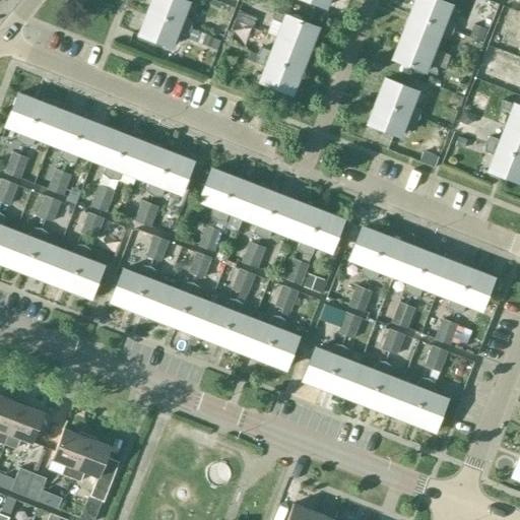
[(183,0),(151,0),(147,12),(191,28),(191,20),(182,16),(187,1),(183,0)]
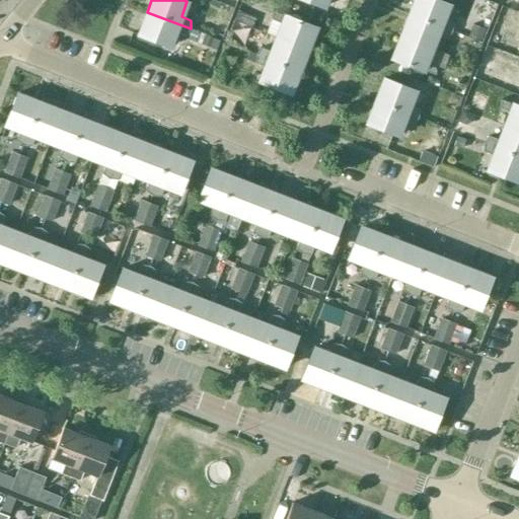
[(415,0),(410,14),(452,31),(453,23),(443,19),(449,4),(437,0),(415,0)]
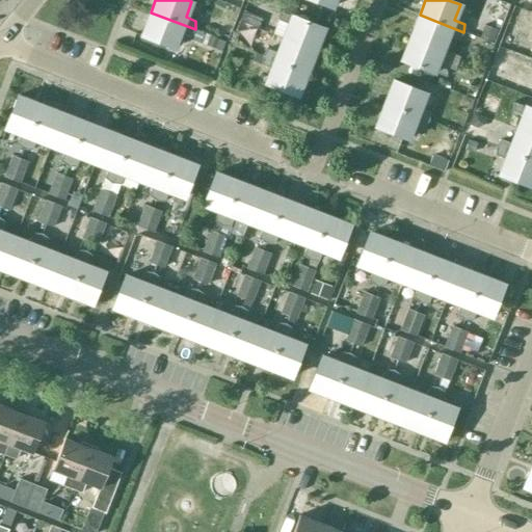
[(282,37),(313,50),(322,27),(290,15),(290,16),(277,10),(276,19),(287,23),(282,37)]
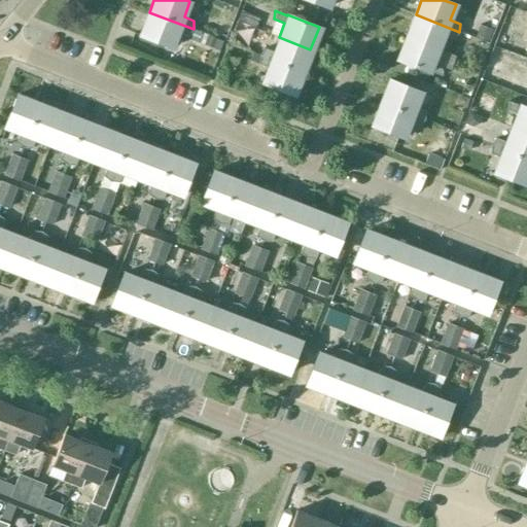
[(194,29),(149,12),(140,35),(172,47),(178,32),(188,36),(194,29)]
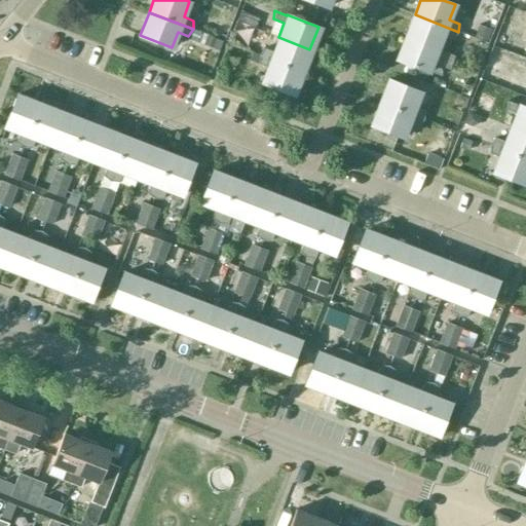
[(458,32),(415,14),(406,37),(438,49),(443,35),(453,39),(458,32)]
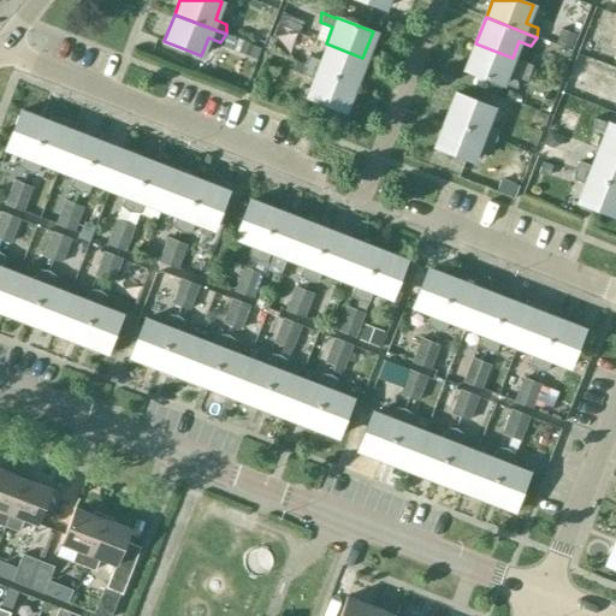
[(581,23),(566,17),(557,40),(574,46),(581,23)]
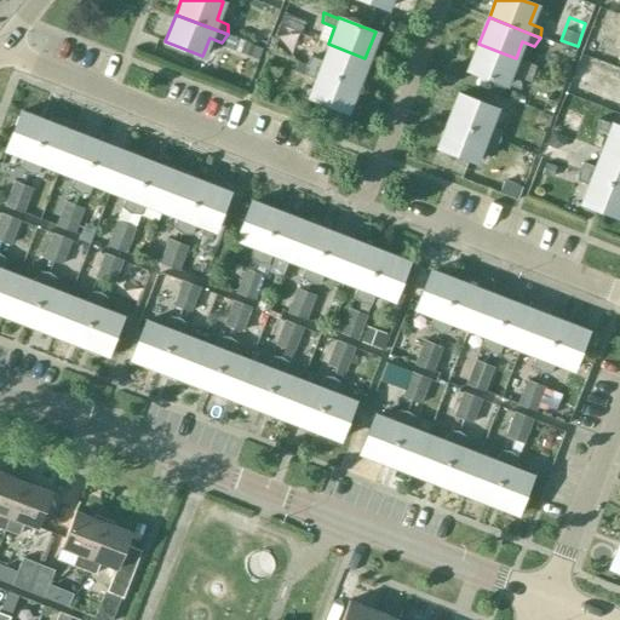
[(355,85),(365,58),(328,44),(322,61),(310,56),(304,64),(355,85)]
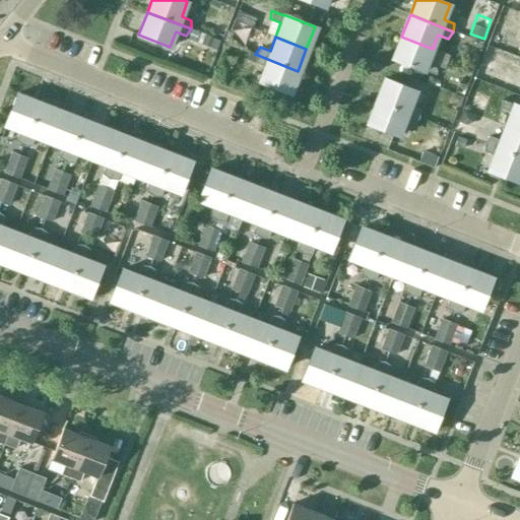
[(427,63),(433,49),(401,37),(392,59),(424,71),(424,70),(436,75),(437,67),(427,63)]
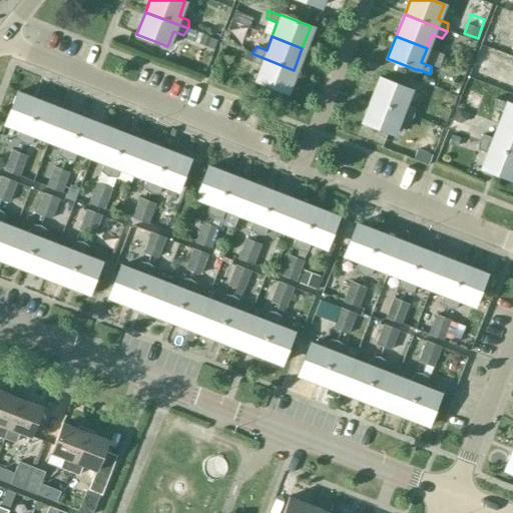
[(285,92),(294,70),(251,53),(250,61),(261,65),(254,80),(285,92)]
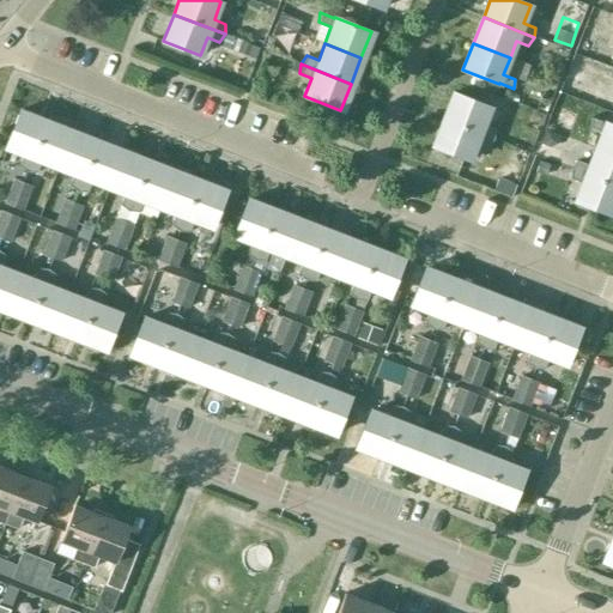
[(583,70),(570,65),(565,78),(577,83),(583,70)]
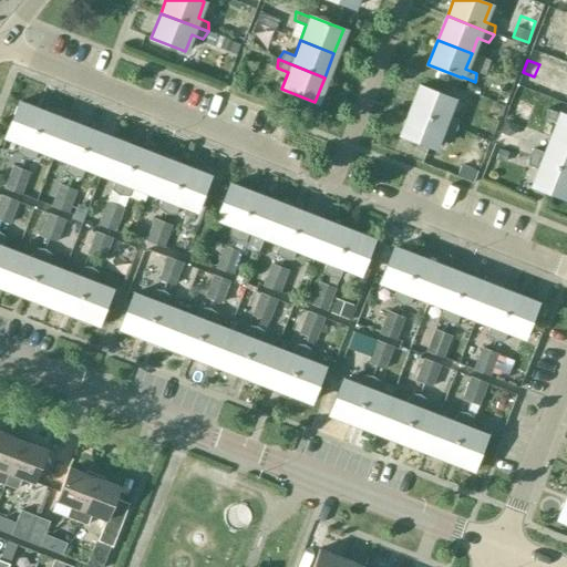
[(410,110),(457,129),(459,119),(447,114),(454,99),(420,85),(410,110)]
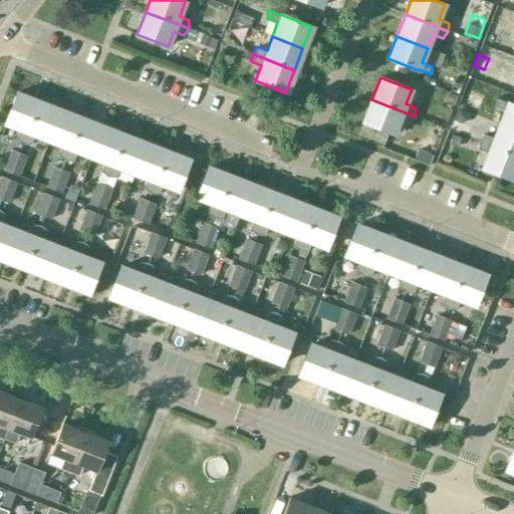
[(22,144),(38,100),(16,92),(4,124),(19,131),(16,139),(22,144)]
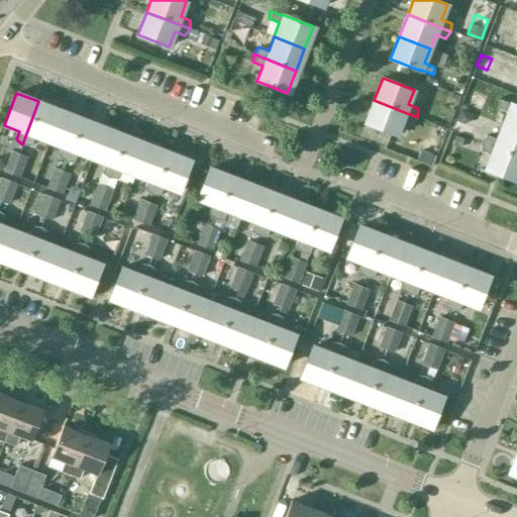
[(501,125),(516,131),(516,105),(510,102),(509,103),(497,98),(497,107),(506,111),(501,125)]
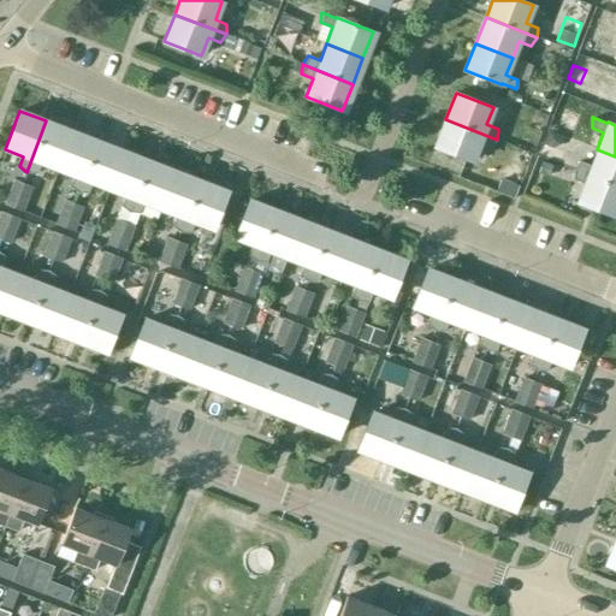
[(491,147),(497,140),(445,119),(436,147),(472,160),(479,142),(491,147)]
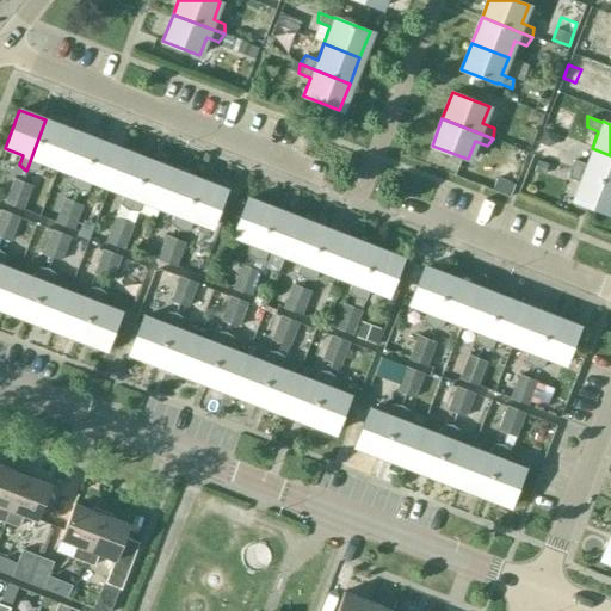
[(56,168),(72,130),(45,119),(26,171),(36,172),(41,162),(56,168)]
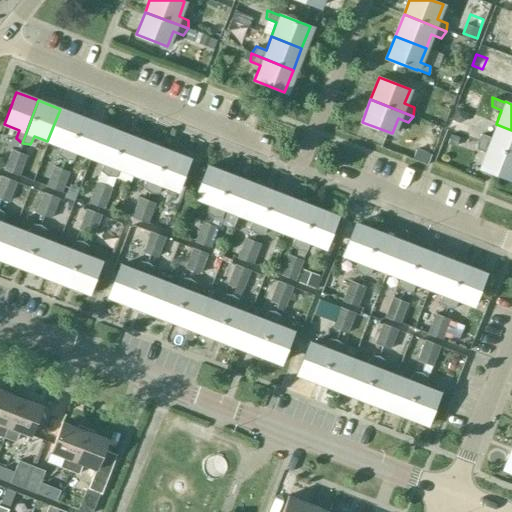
[(65,160),(82,117),(60,109),(47,141),(61,147),(58,155),(65,160)]
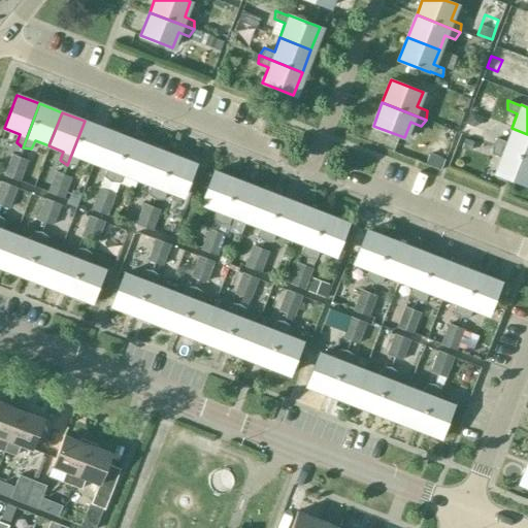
[(93,163),(106,129),(85,121),(67,165),(75,165),(78,157),(93,163)]
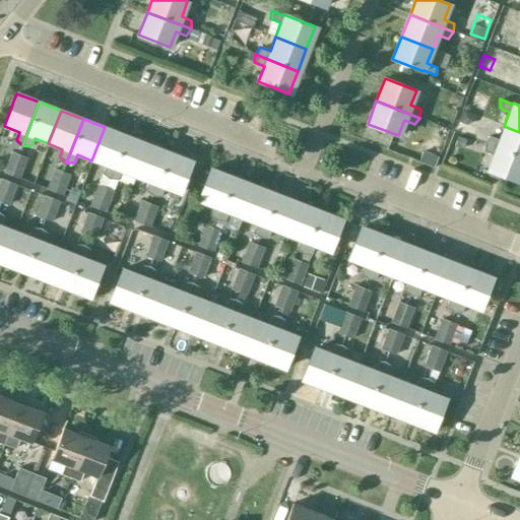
[(447,130),(435,125),(427,144),(439,149),(447,130)]
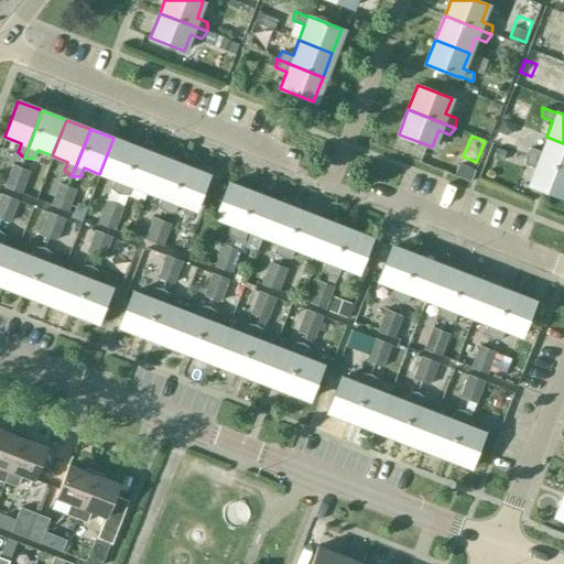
[(563,170),(563,143),(546,137),(541,151),(530,147),(524,154),(524,155),(563,170)]
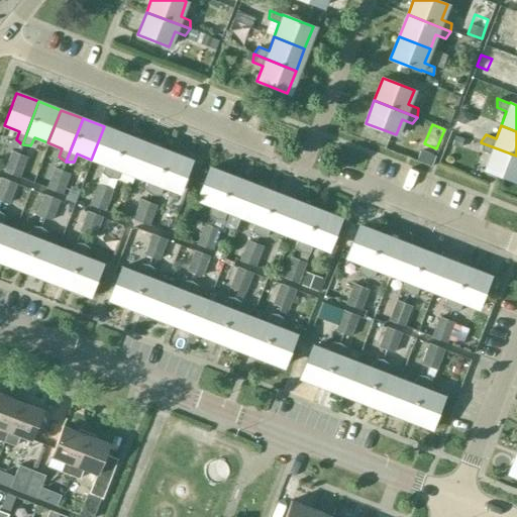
[(109,178),(126,135),(104,126),(91,160),(104,165),(102,173),(108,178),(109,178)]
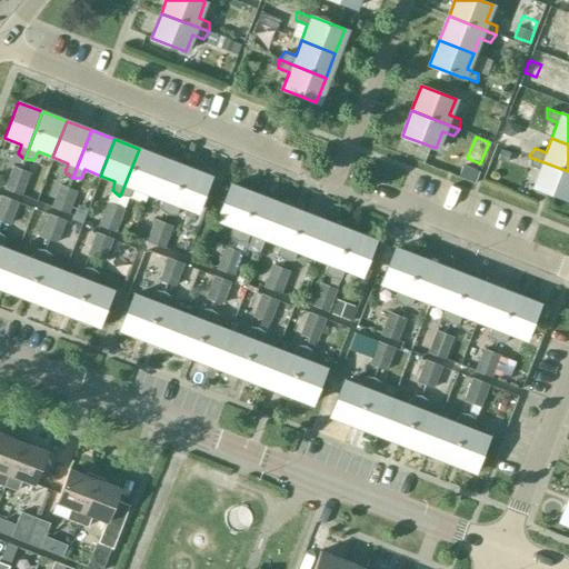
[(148,195),(162,158),(139,149),(120,196),(128,197),(143,203),(148,195)]
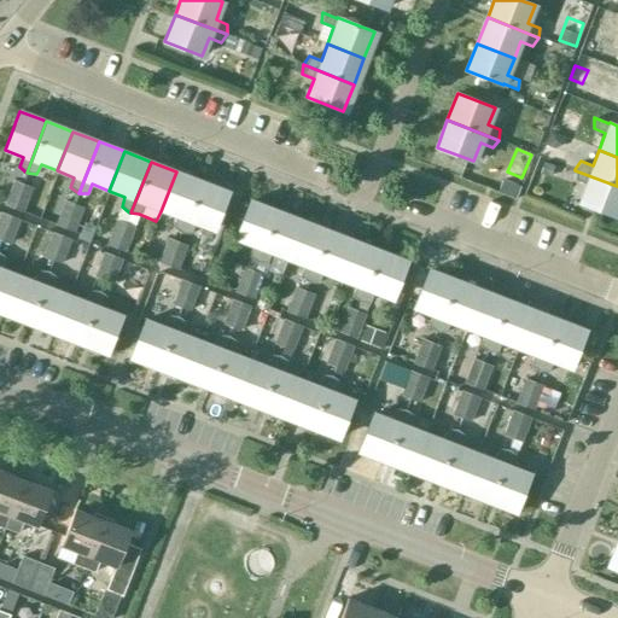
[(614,216),(617,208),(617,186),(575,170),(573,179),(586,184),(578,202),(614,216)]
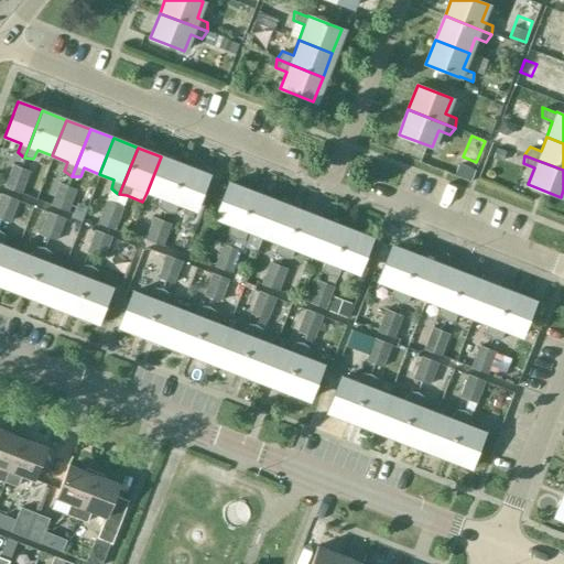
[(166,213),(185,165),(161,156),(147,193),(161,198),(158,207),(164,213),(166,213)]
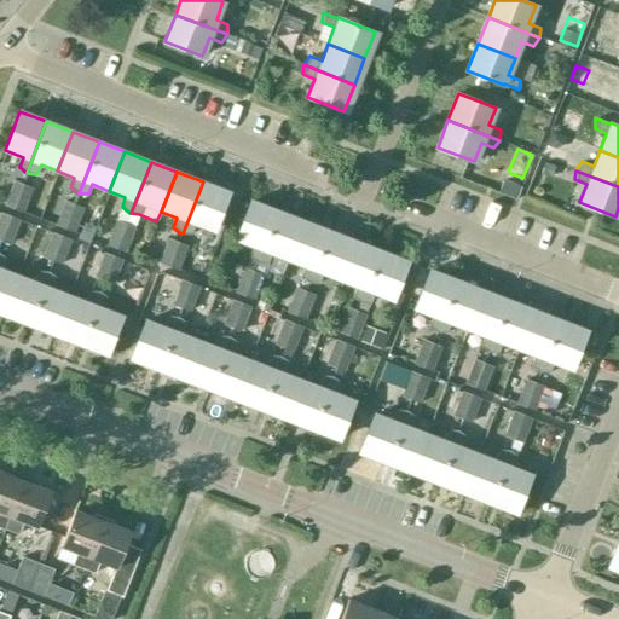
[(12,209),(22,184),(12,180),(3,206),(12,209)]
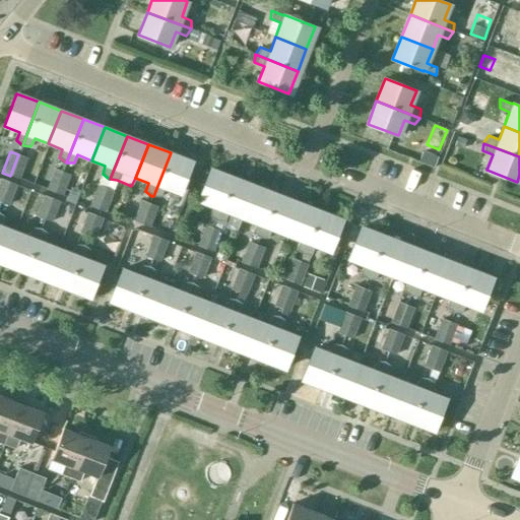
[(191,160),(171,152),(153,196),(160,196),(164,189),(180,195),(191,160)]
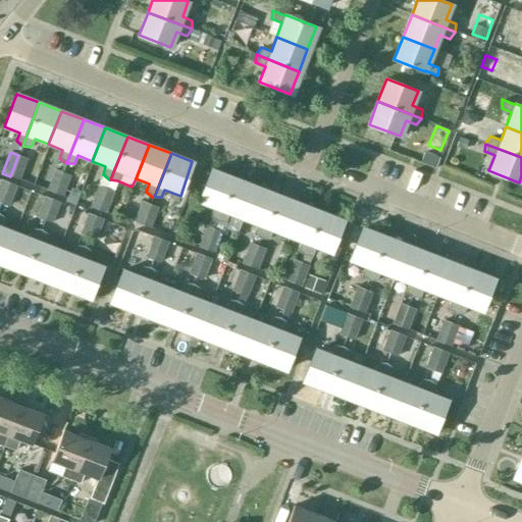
[(27,159),(18,155),(10,176),(18,179),(27,159)]
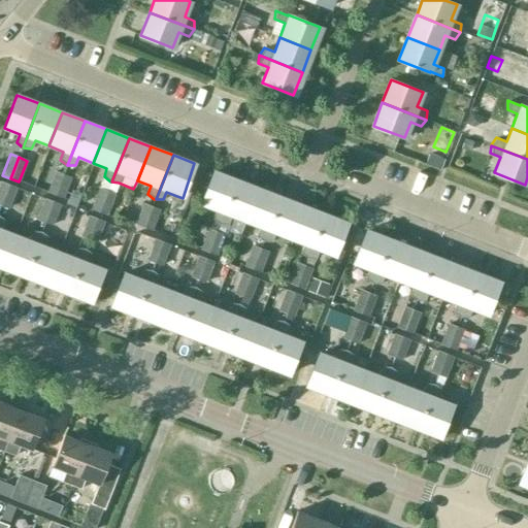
[(219,224),(236,179),(213,170),(200,204),(216,209),(212,219),(219,224)]
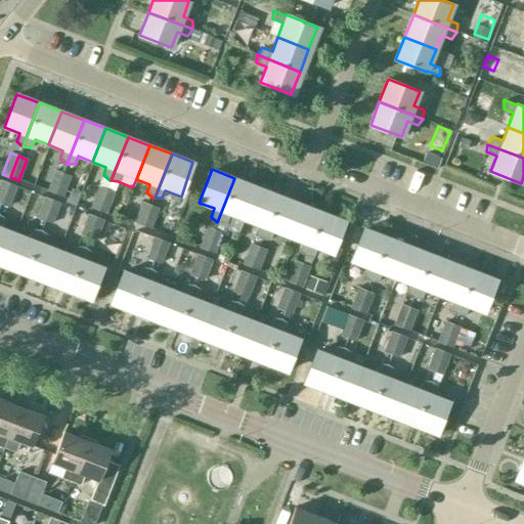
[(54,193),(61,173),(53,170),(46,190),(54,193)]
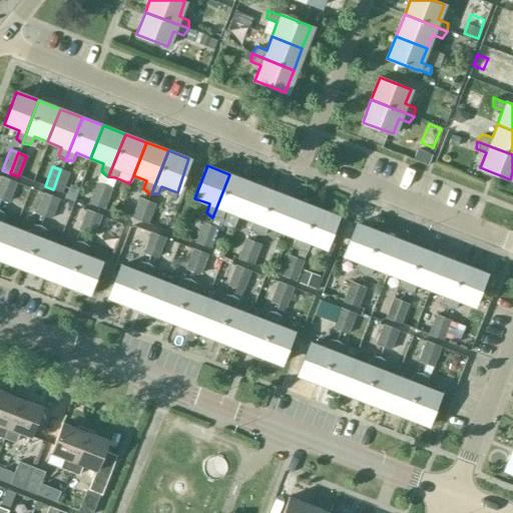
[(68,172),(60,169),(53,189),(61,192),(68,172)]
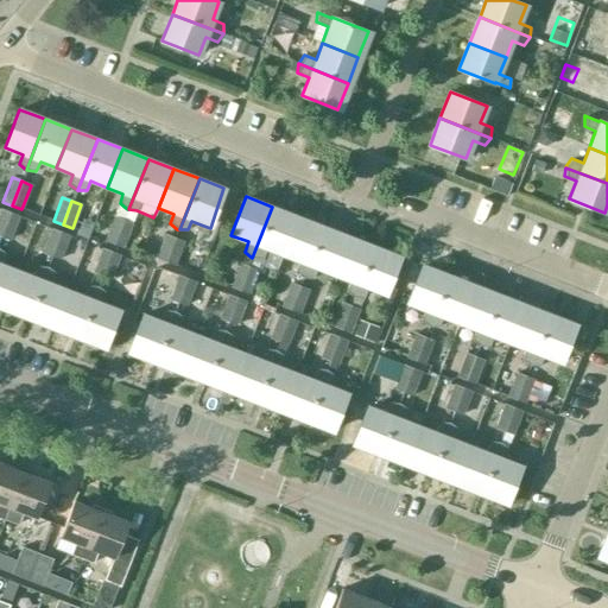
[(283,255),(297,216),(272,207),(252,258),(253,258),(263,259),(266,248),(283,255)]
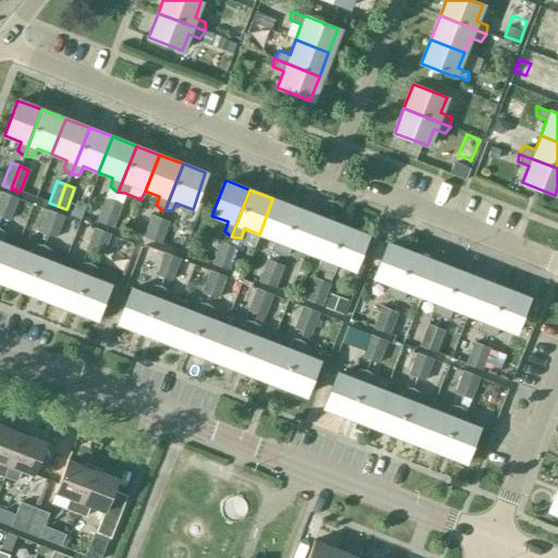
[(0,192),(0,216),(9,195),(0,192)]
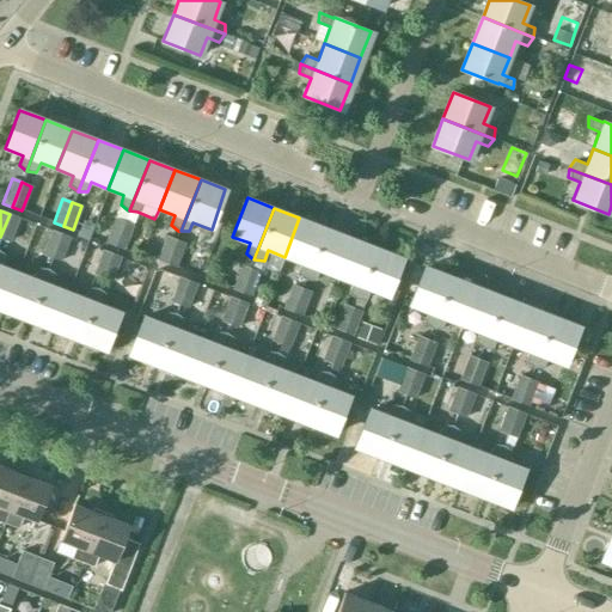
[(10,214),(0,237),(10,242),(19,218),(10,214)]
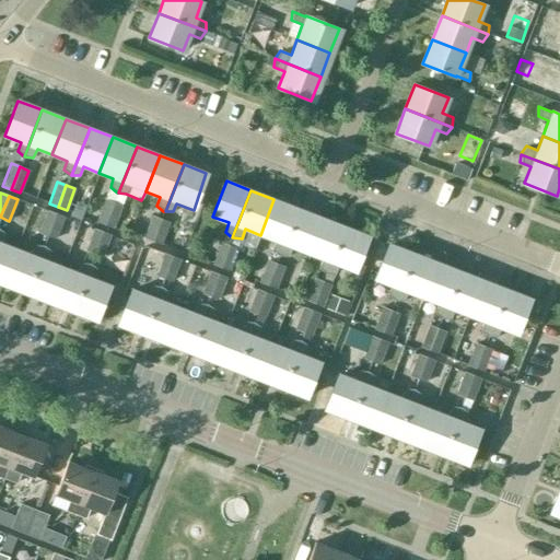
[(279,256),(298,209),(273,199),(260,235),(276,241),(272,251),(279,256)]
